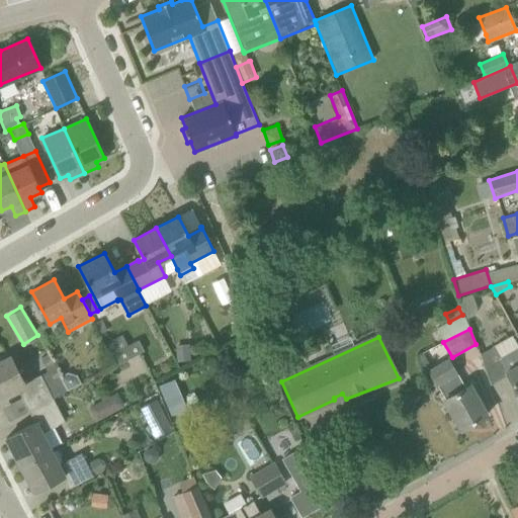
[(139,341),(113,354),(119,365),(145,352),(139,341)]
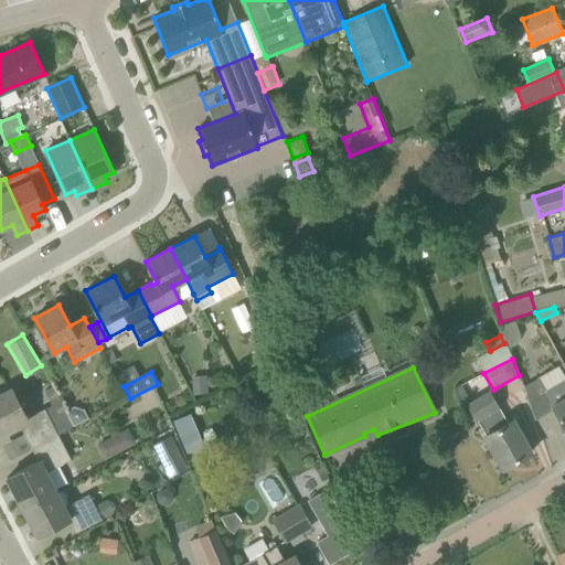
[(564,428),(564,377),(545,390),(539,377),(523,386),(535,419),(554,409),(564,428)]
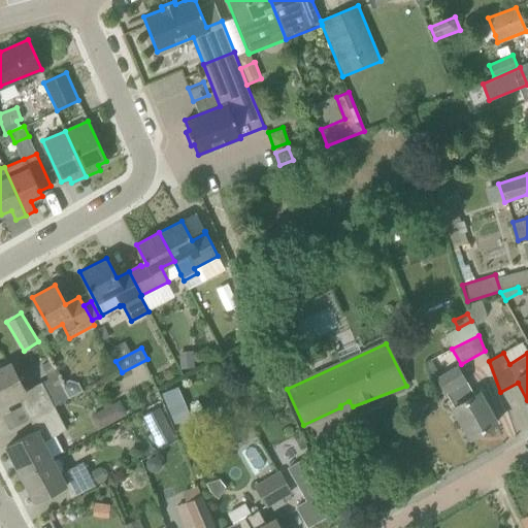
[(56,374),(48,361),(41,365),(48,378),(56,374)]
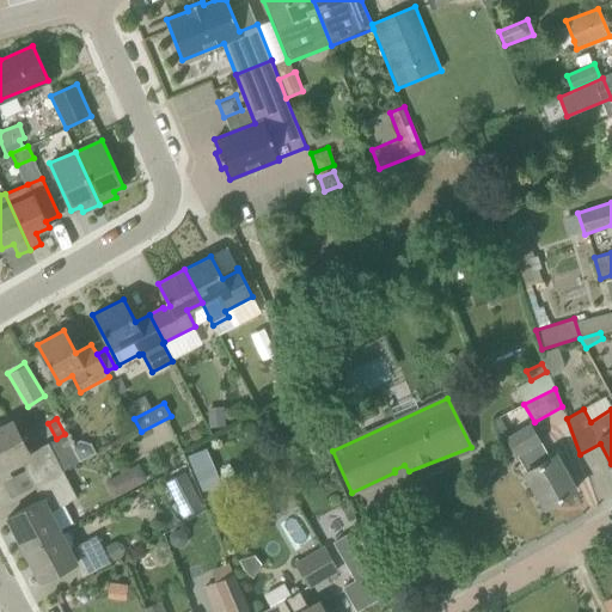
[(29,453),(12,422),(0,428),(0,469),(20,459),(35,485),(63,471),(48,442),(29,453)]
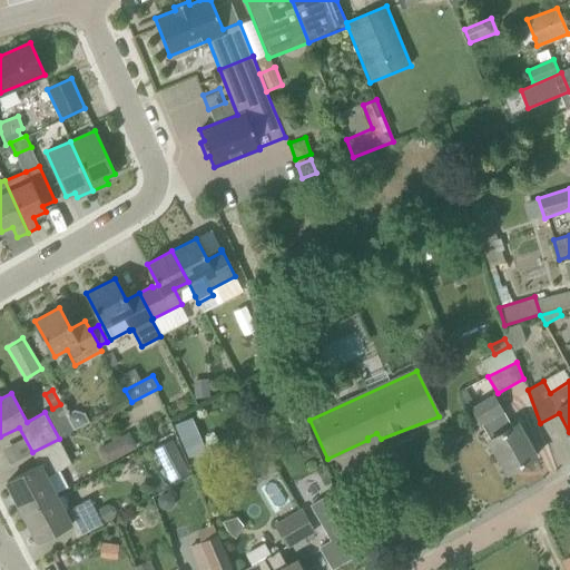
[(489,441),(508,473),(536,457),(516,425),(513,426),(494,395),(470,409),(480,425),(482,424),(492,439),(489,441)]
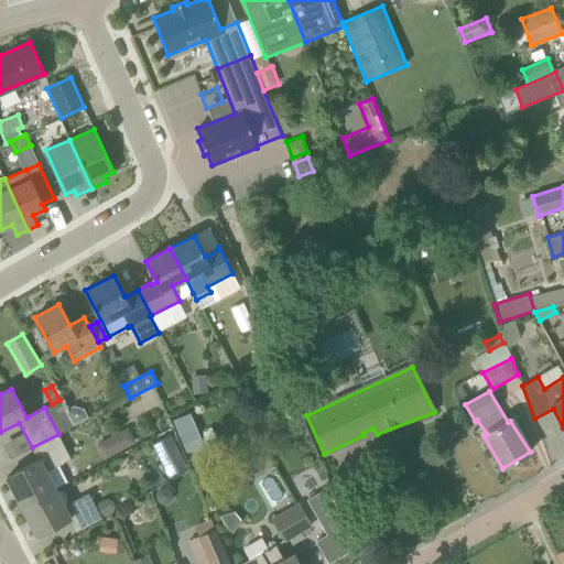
[(198,443),(186,414),(171,421),(183,449),(198,443)]
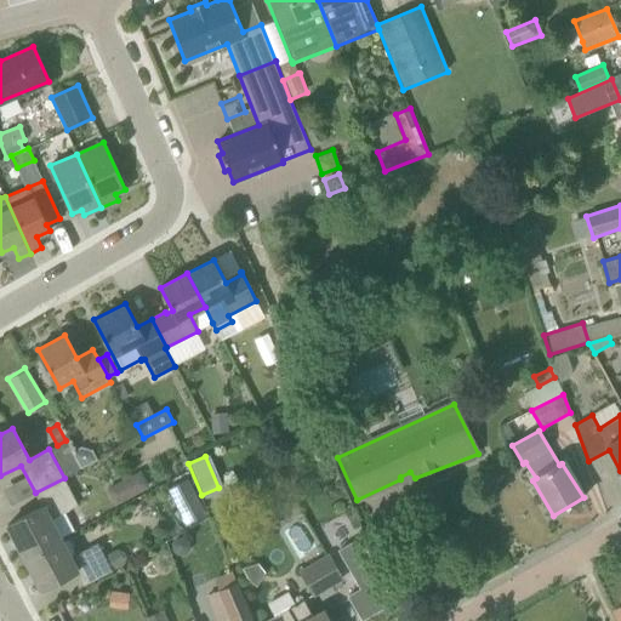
[(115,506),(149,486),(141,471),(107,489),(115,506)]
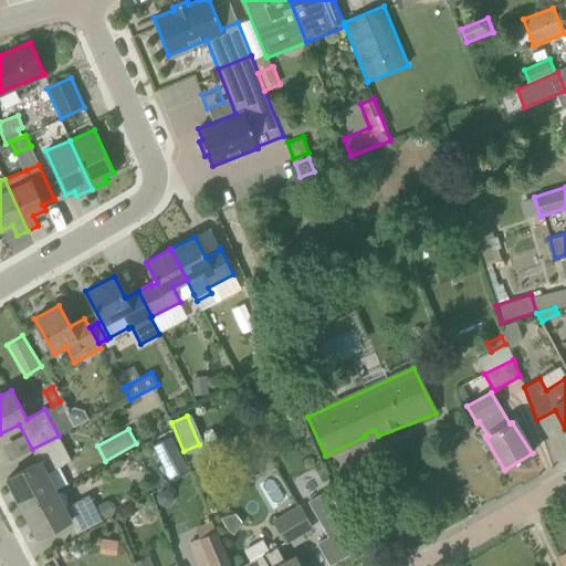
[(59,436),(32,449),(39,462),(7,479),(23,510),(56,492),(45,473),(71,459),(59,436)]
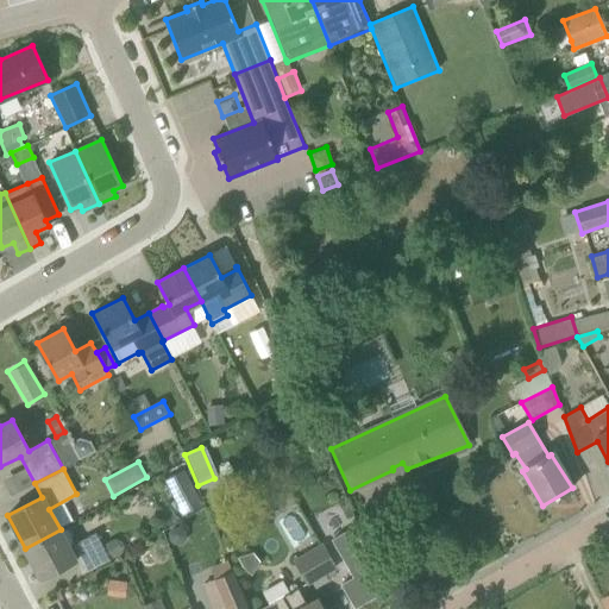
[(201,506),(195,493),(183,498),(177,508),(182,516),(201,506)]
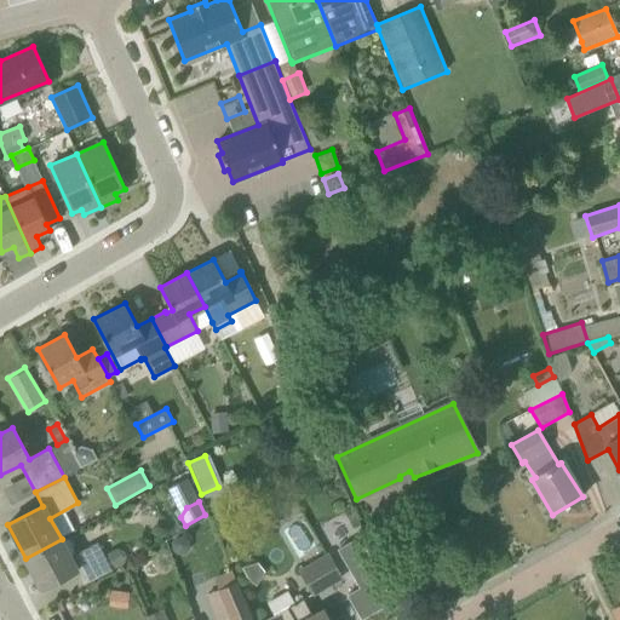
[(384,577),(362,538),(342,549),(363,587),(350,595),(363,618),(392,601),(379,579),(384,577)]
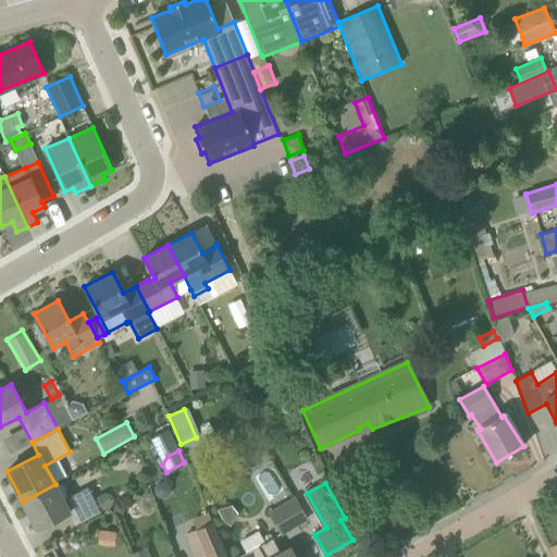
[(23,502),(37,529),(69,512),(75,525),(100,510),(112,506),(113,500),(110,495),(103,494),(95,498),(88,487),(64,500),(56,484),(23,502)]
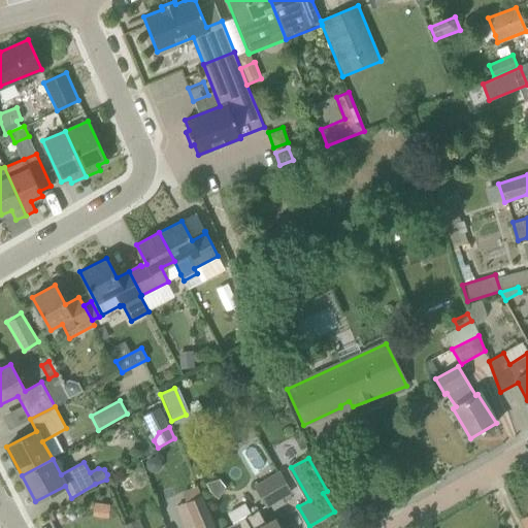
[(266,508),(292,493),(278,471),(253,487),(266,508)]
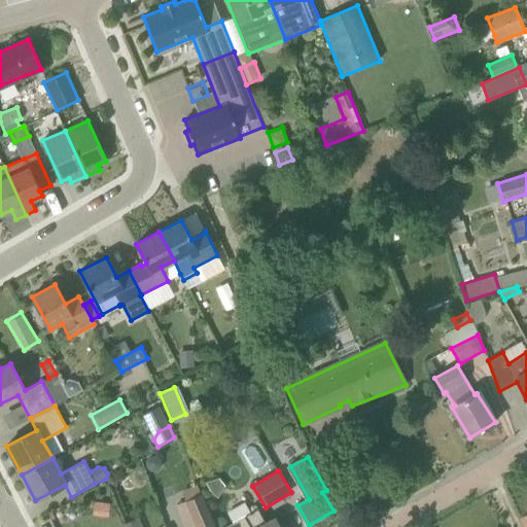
[(196,526),(194,526),(214,526),(215,526),(202,495),(186,501),(196,526)]
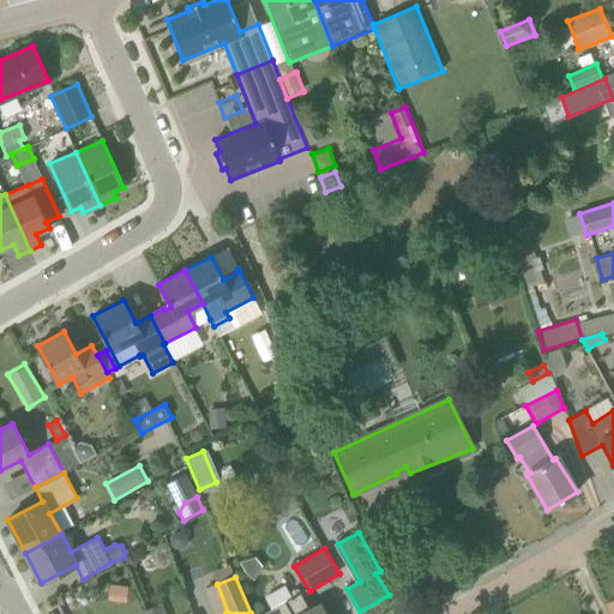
[(263,613),(325,613),(320,605),(311,611),(300,593),(263,613)]
